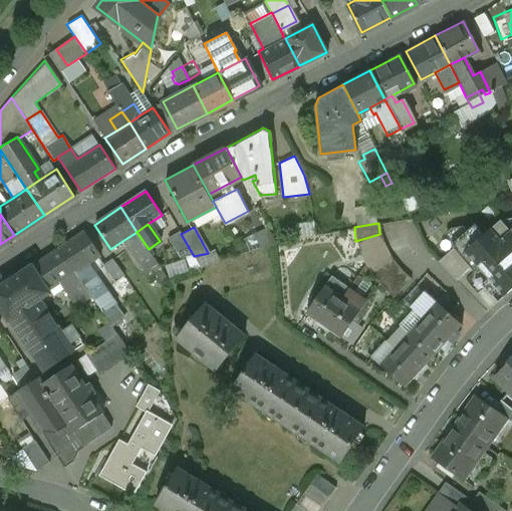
[(83,232),(57,248),(74,271),(86,263),(98,255),(83,232)]
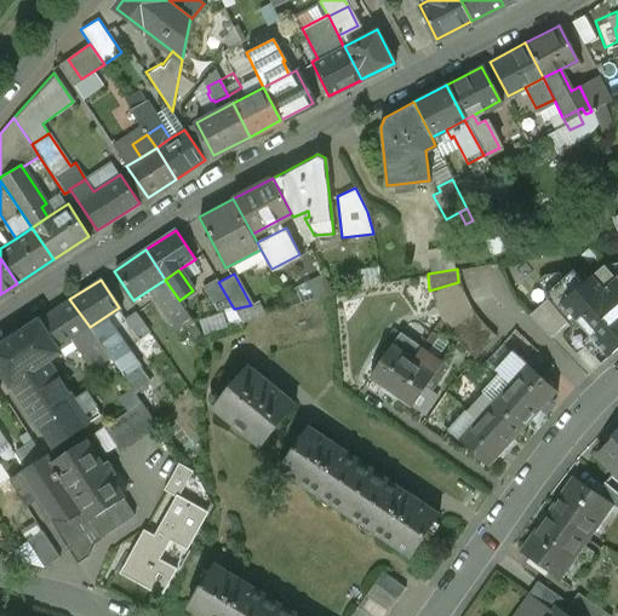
[(165,280),(148,291),(156,304),(173,292),(165,280)]
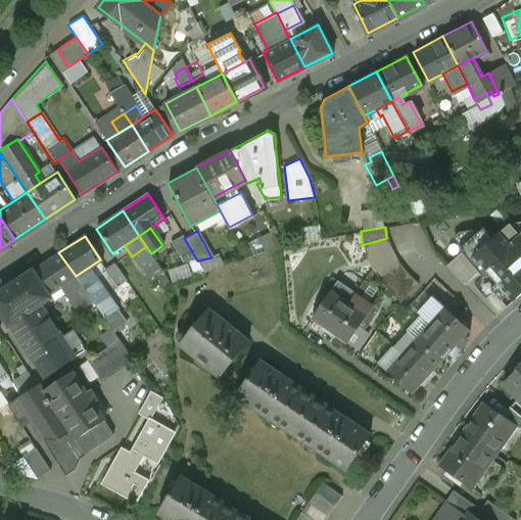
[(386,238),(362,245),(366,258),(390,249),(386,238)]
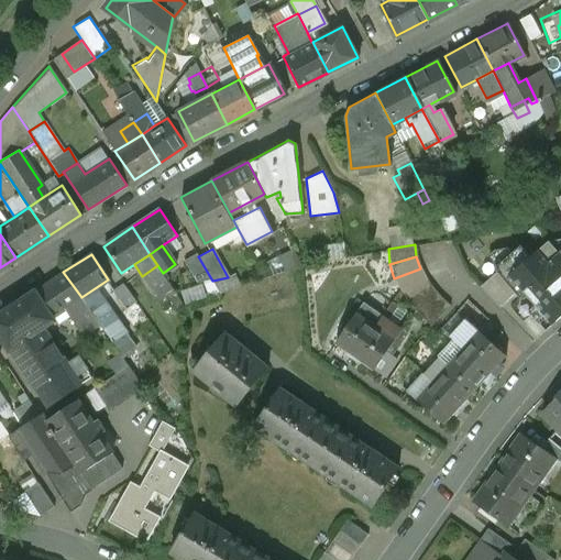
[(157,265),(142,276),(155,295),(164,289),(176,307),(183,303),(163,273),(157,265)]
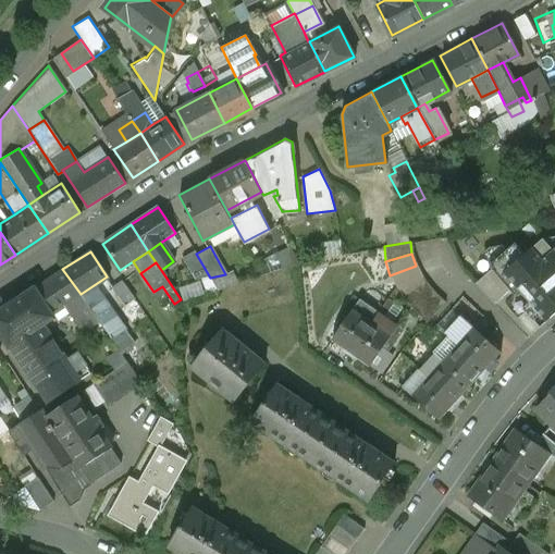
[(416,266),(390,275),(397,288),(420,275),(416,266)]
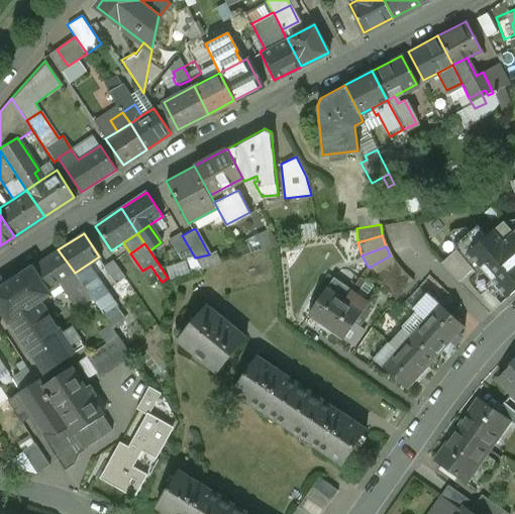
[(453,272),(467,260),(455,247),(442,260),(453,272)]
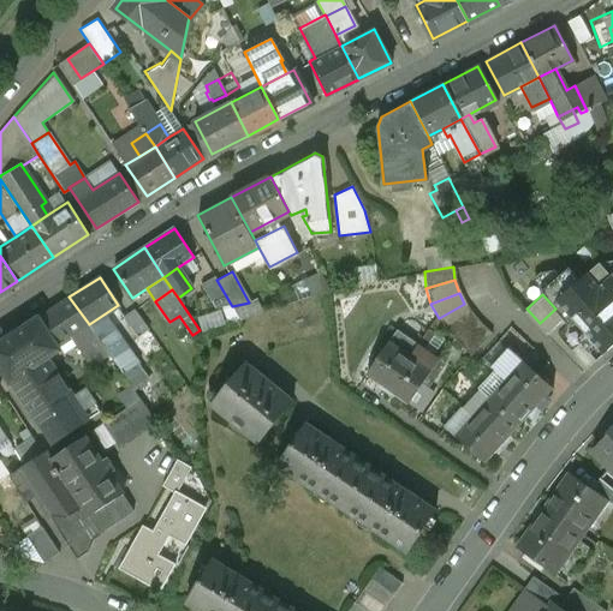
[(69,297),(37,318),(57,346),(70,337),(89,324),(69,297)]
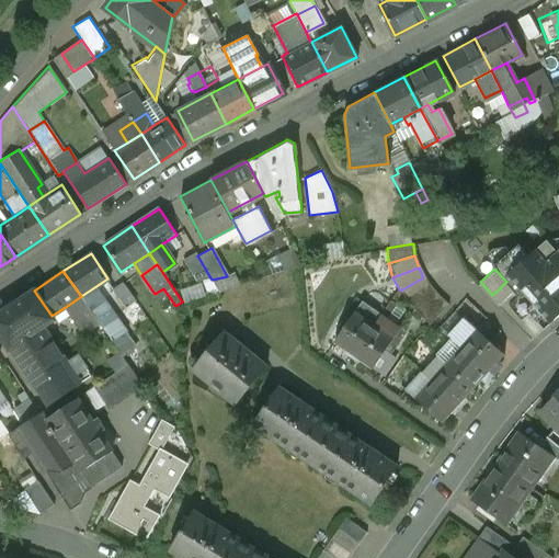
[(558,307),(558,287),(544,271),(510,302),(535,329),(558,307)]
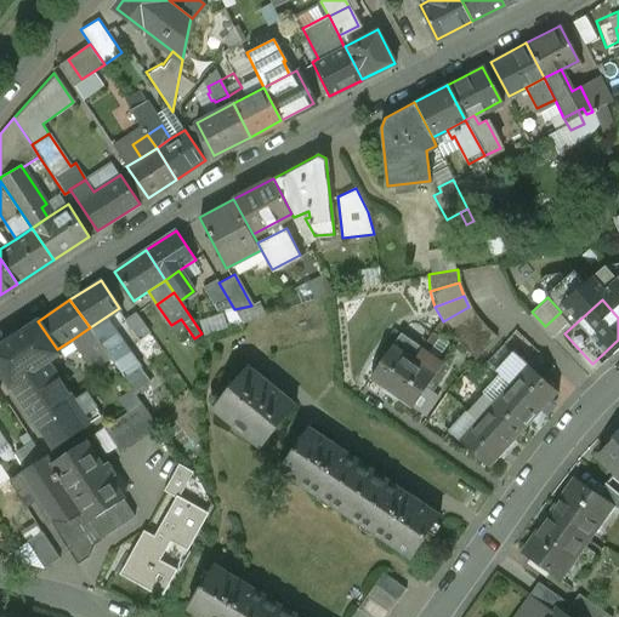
[(469,307),(443,321),(452,335),(477,316),(469,307)]
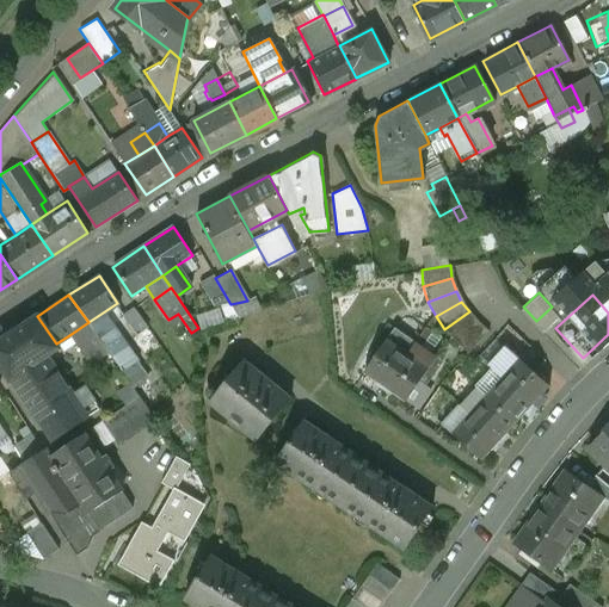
[(148,327),(134,308),(123,315),(136,334),(148,327)]
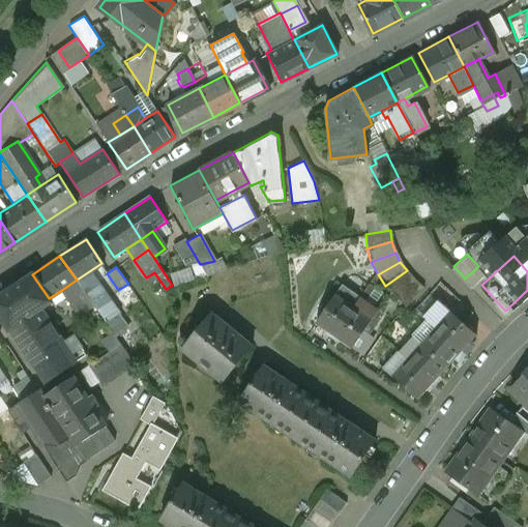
[(407,270),(385,286),(393,296),(413,279),(407,270)]
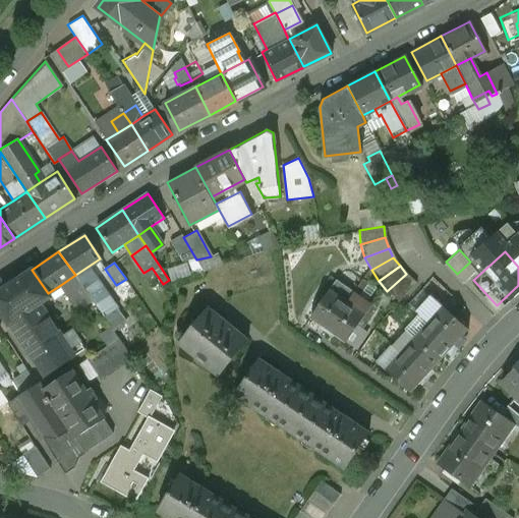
[(88,267),(75,275),(93,298),(105,315),(115,308),(116,307),(88,267)]
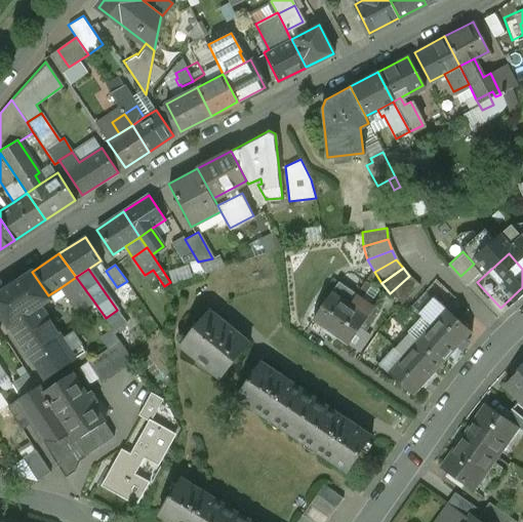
[(32,272),(0,292),(0,314),(8,326),(9,326),(38,307),(50,299),(48,295),(32,272)]
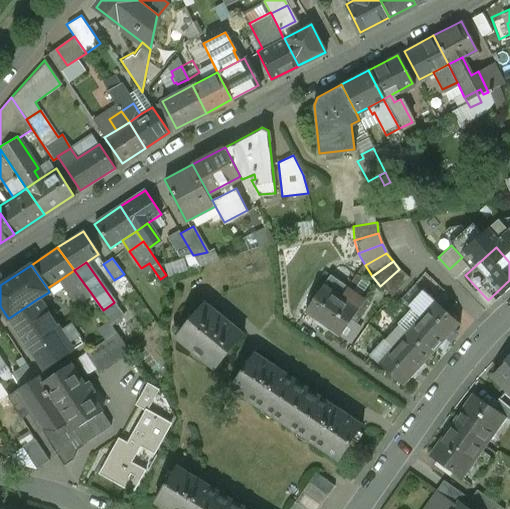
[(407,277),(399,269),(380,286),(390,295),(407,277)]
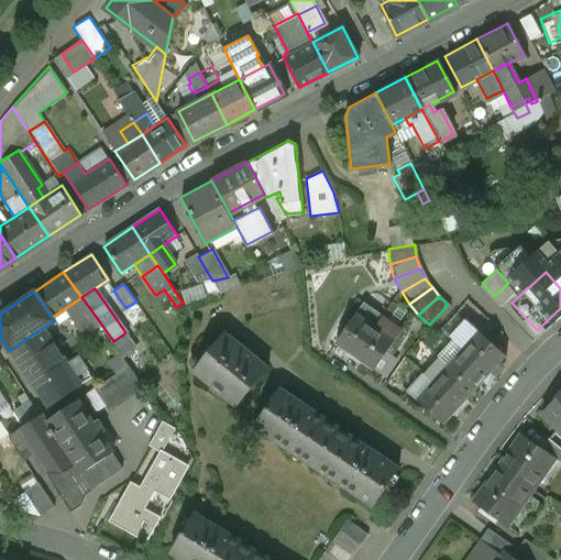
[(81,297),(64,309),(81,336),(100,322),(81,297)]
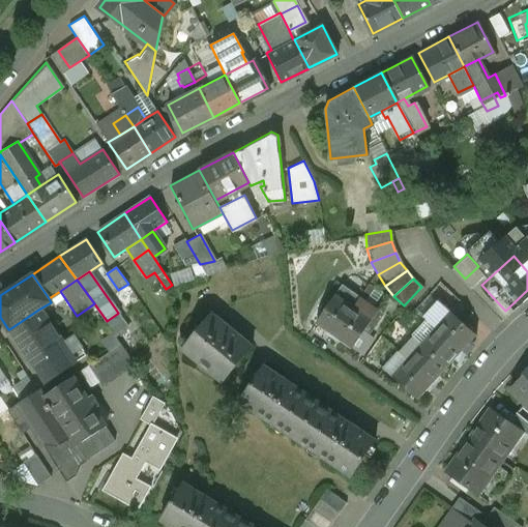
[(358,297),(341,285),(334,295),(352,306),(358,297)]
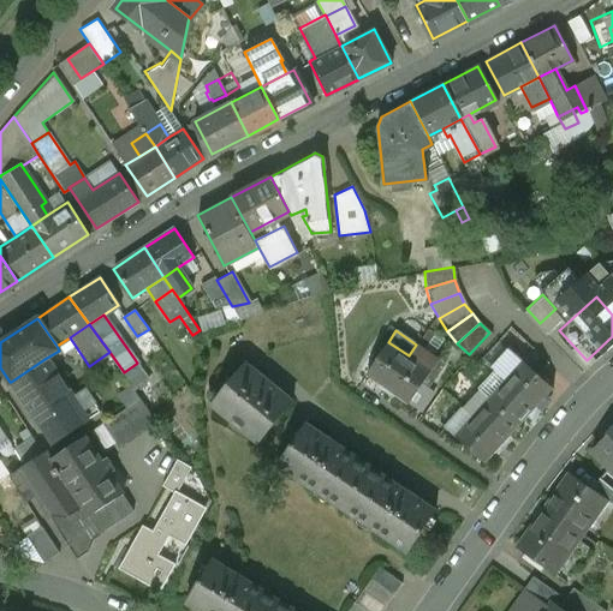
[(388,342),(367,373),(386,388),(409,355),(388,342)]
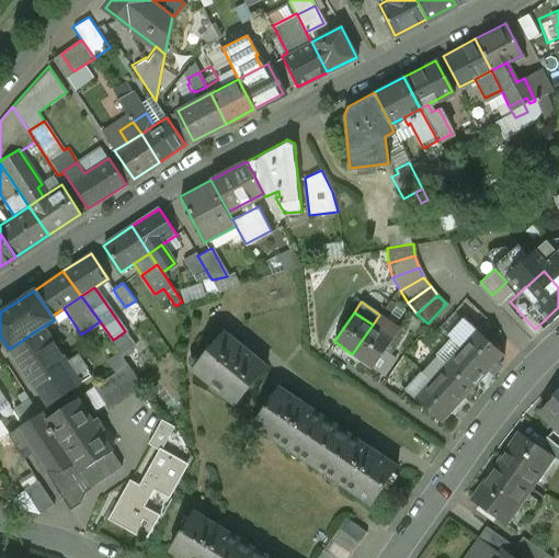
[(399,328),(379,315),(373,325),(391,339),(399,328)]
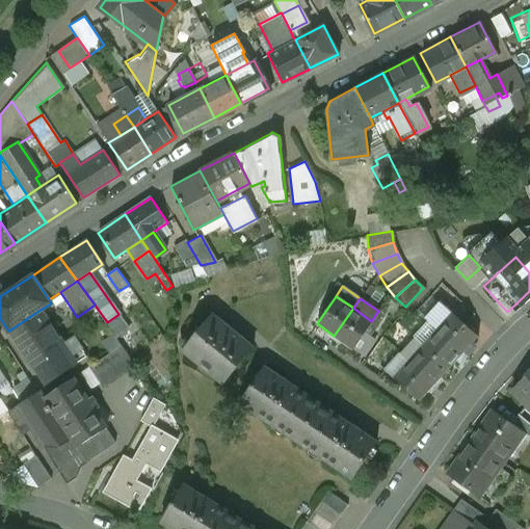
[(438,300),(423,316),(427,320),(436,328),(451,313),(438,300)]
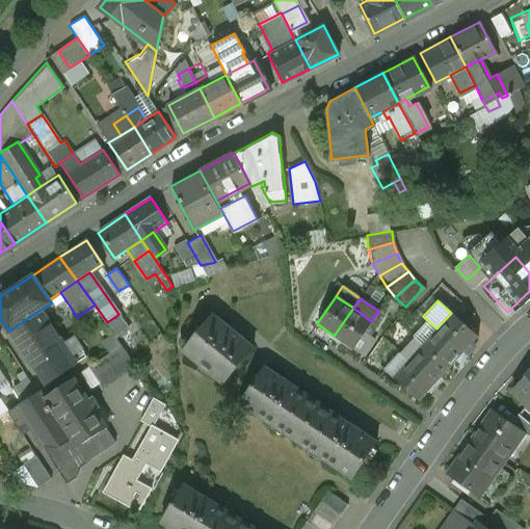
[(249,337),(209,303),(180,340),(219,373),(249,337)]
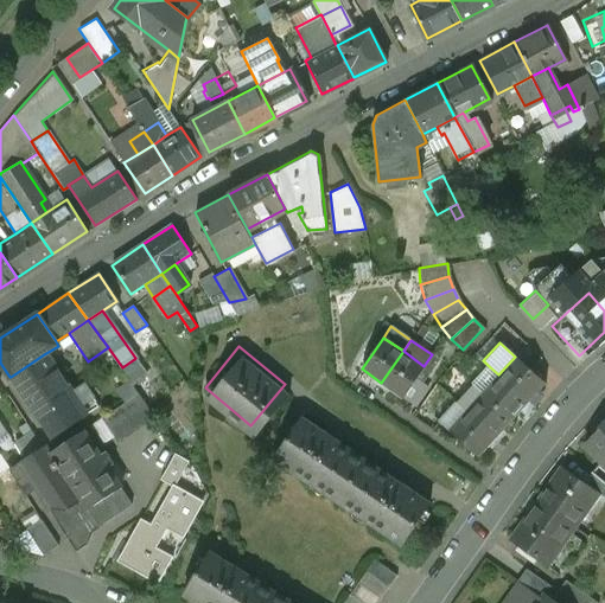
[(403,351),(381,383),(402,397),(424,366),(403,351)]
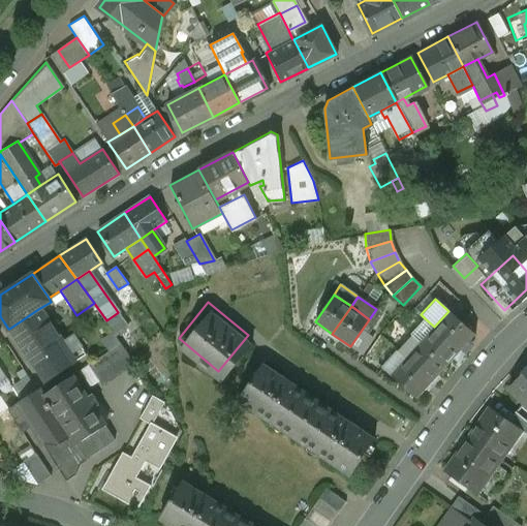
[(78,366),(38,309),(9,329),(28,358),(29,357),(43,378),(49,379),(55,375),(57,379),(78,366)]
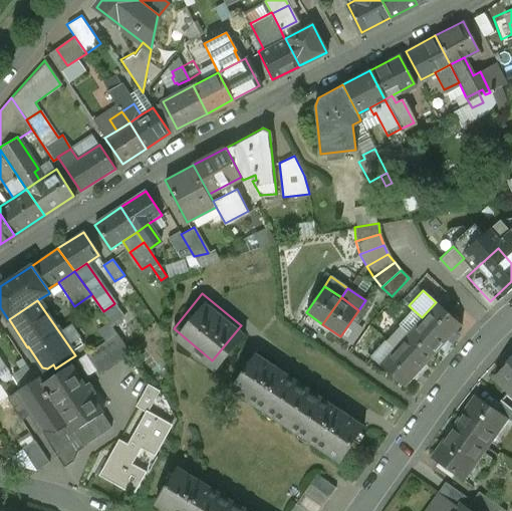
[(459,323),(436,302),(422,317),(446,338),(459,323)]
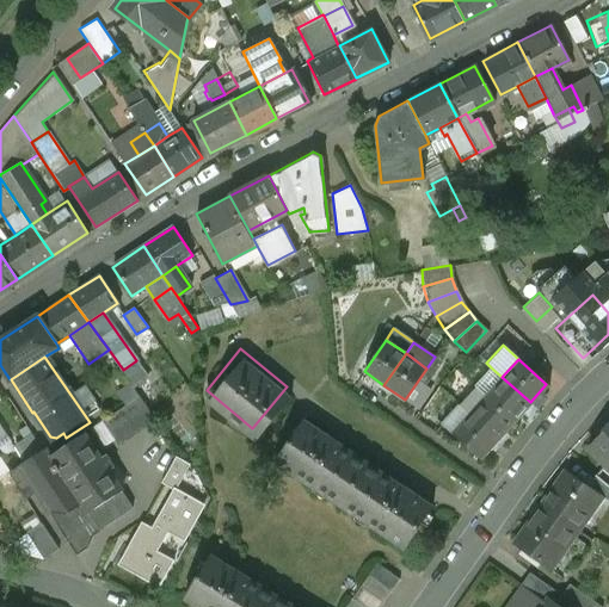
[(135,361),(123,370),(134,385),(146,377),(135,361)]
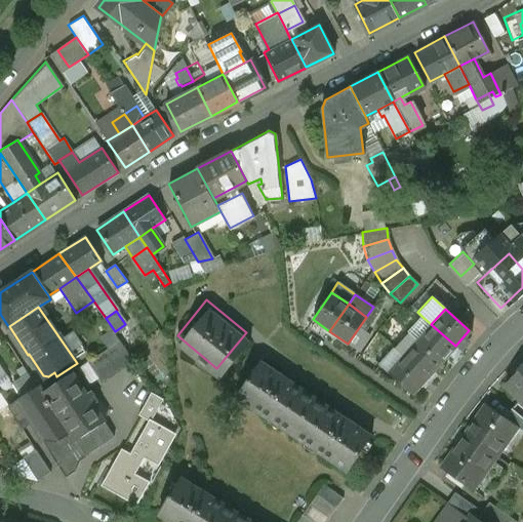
[(421,316),(407,332),(416,339),(431,324),(421,316)]
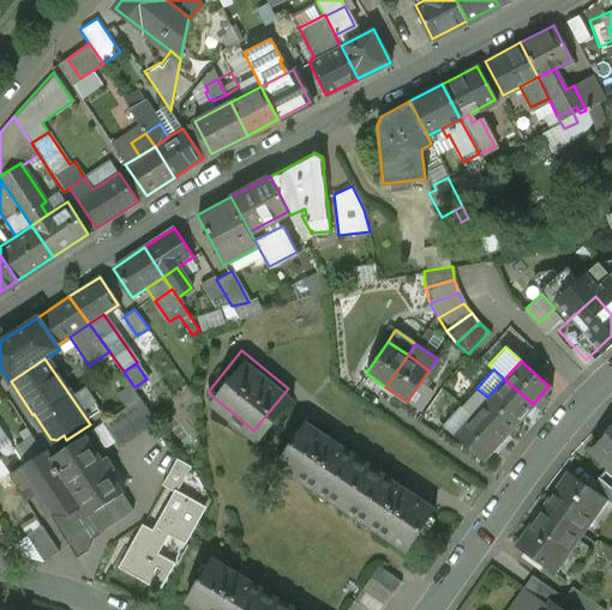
[(533,404),(504,379),(487,397),(515,423),(533,404)]
